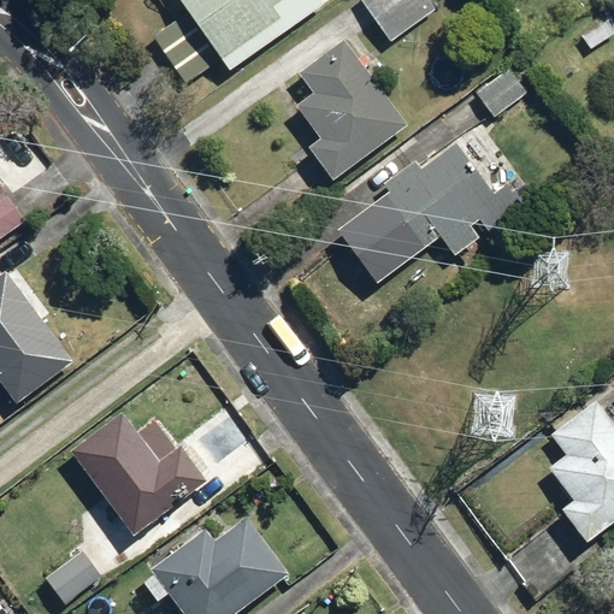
[(179,0),(226,60),(305,0),(179,0)]
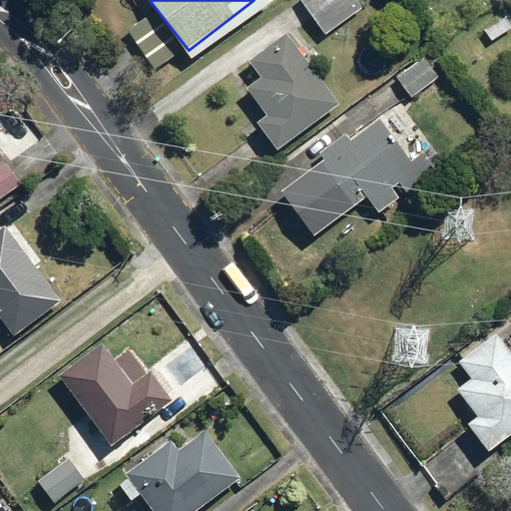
[(366,5),(362,0),(300,0),(327,35),(366,5)]
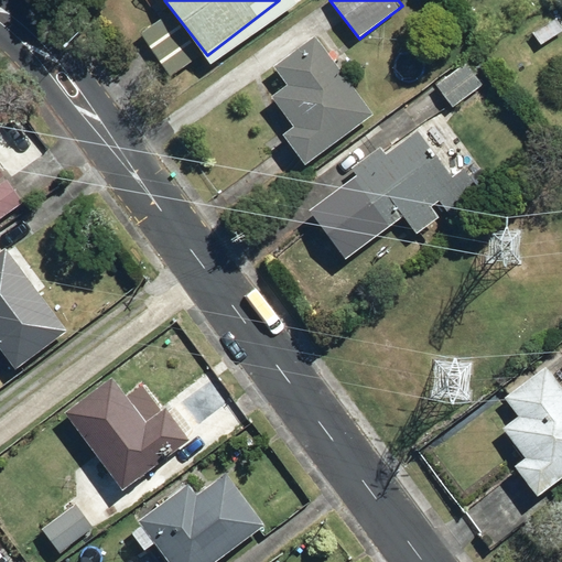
[(376,111),(316,34),(273,67),(288,86),(272,98),(294,126),(282,136),(305,165),(376,111)]
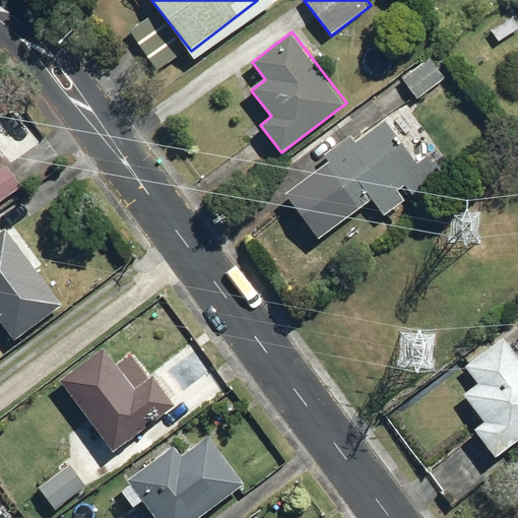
[(450,76),(434,55),(401,79),(417,101),(450,76)]
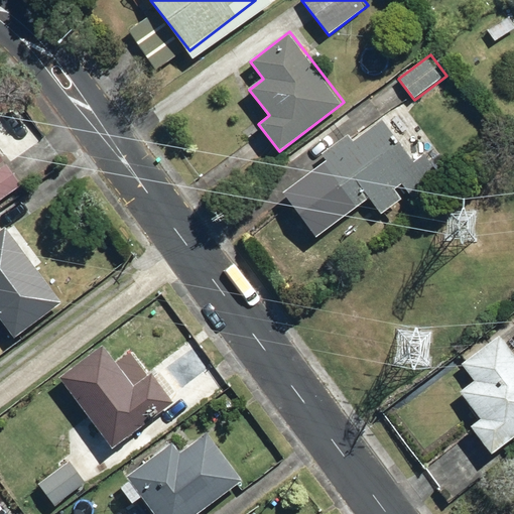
[(323,155),(326,159),(300,180),(337,225),(367,200),(380,217),(403,198),(396,188),(402,183),(411,195),(440,170),(425,152),(413,161),(379,120),(355,140),(349,133),(323,155)]
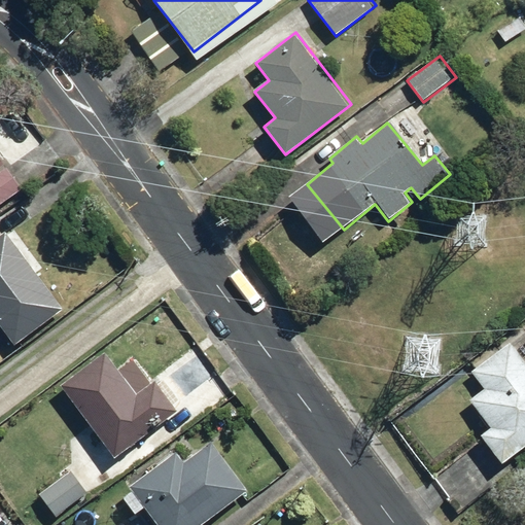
[(0,152),(0,186),(16,176),(0,152)]
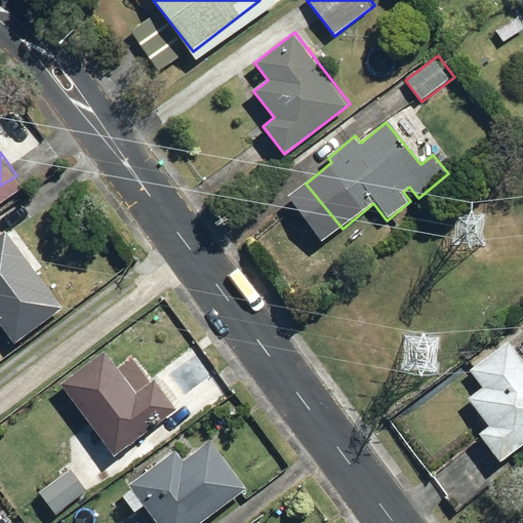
[(65,307),(8,228),(0,234),(0,328),(11,345),(65,307)]
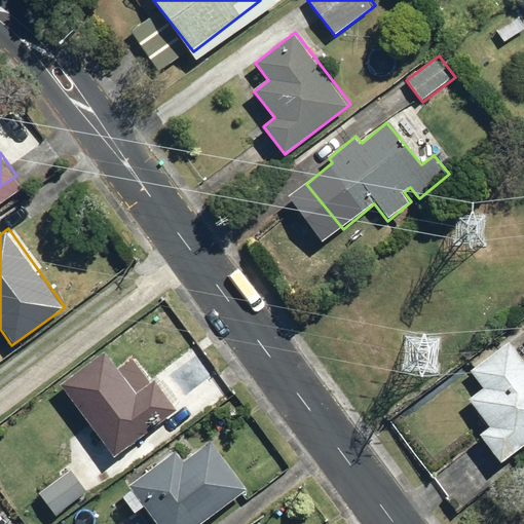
[(523,360),(509,340),(469,370),(484,390),(468,403),(489,431),(478,439),(497,464),(523,445),(523,360)]
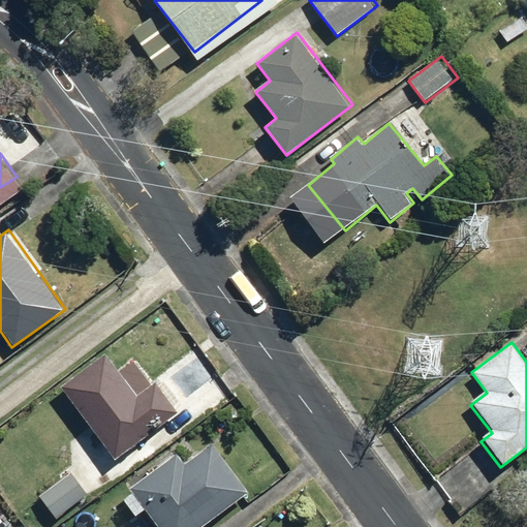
[(106,357),(62,390),(117,462),(178,415),(137,364),(122,375),(106,357)]
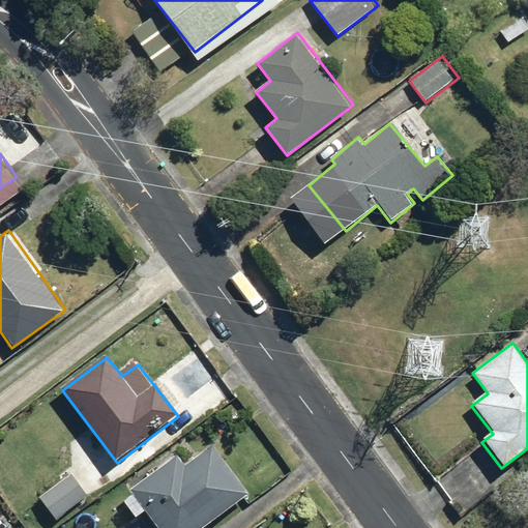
[(156,527),(203,527),(250,494),(210,443),(185,463),(179,455),(121,499),(138,521),(146,515),(156,527)]
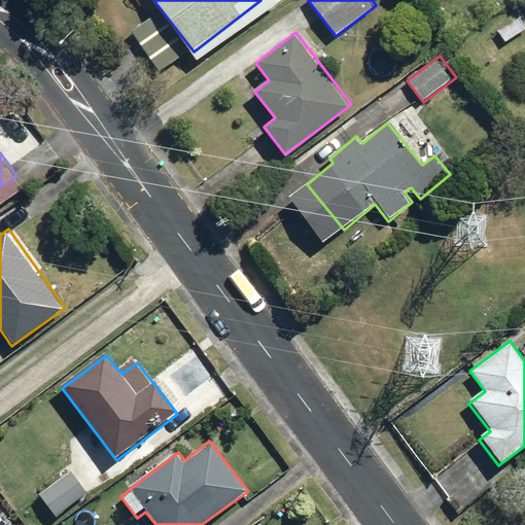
[(55,518),(88,493),(70,469),(37,495),(55,518)]
